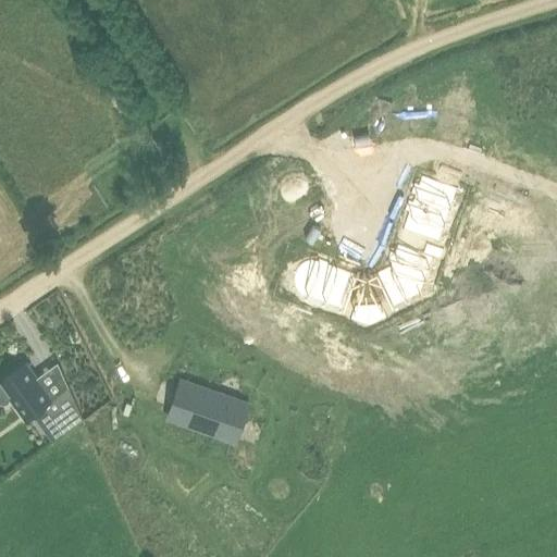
[(415,185),(410,195),(415,196),(411,203),(408,201),(405,212),(408,213),(401,231),(437,244),(457,189),(432,181),(432,180),(426,177),(425,178),(421,176),(418,186),(415,185)]
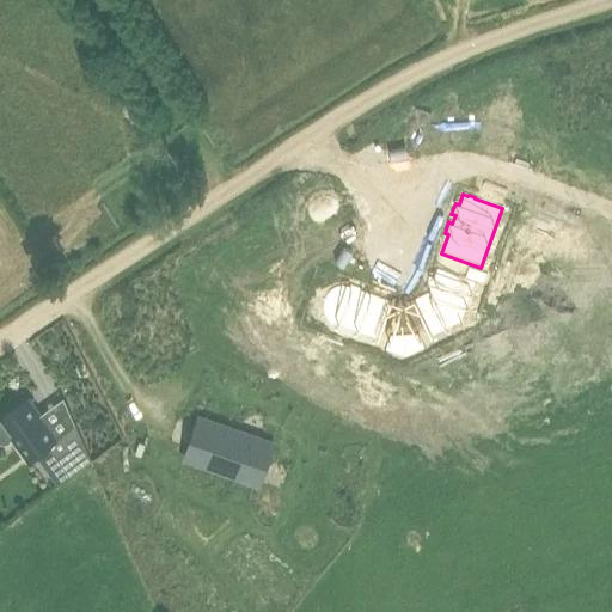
[(483,285),(487,274),(467,268),(464,279),(476,282),(483,285)]
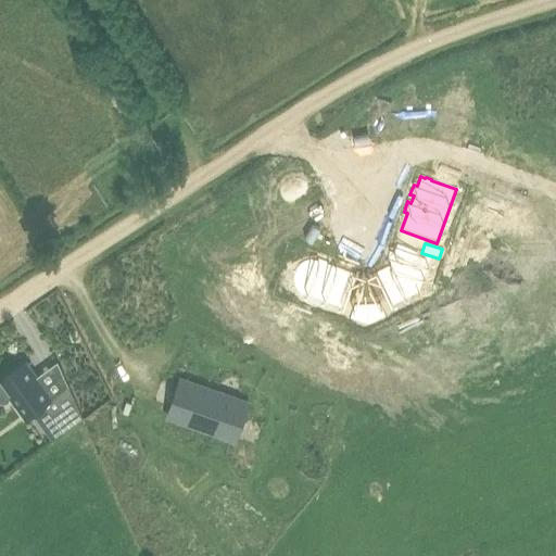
[(389,252),(386,262),(390,263),(389,266),(375,273),(391,307),(419,294),(432,256),(421,253),(396,244),(393,253),(389,252)]
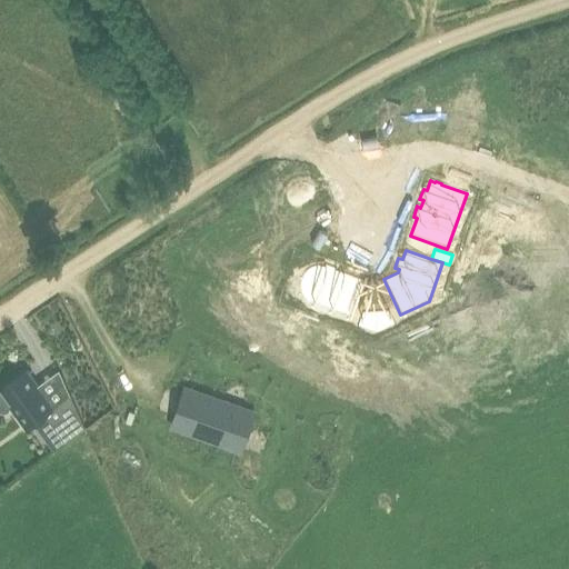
[(335,269),(336,268),(325,265),(323,266),(305,259),(296,258),(288,261),(281,267),(279,276),(280,283),(285,291),(292,296),(350,316),(362,279),(335,269)]
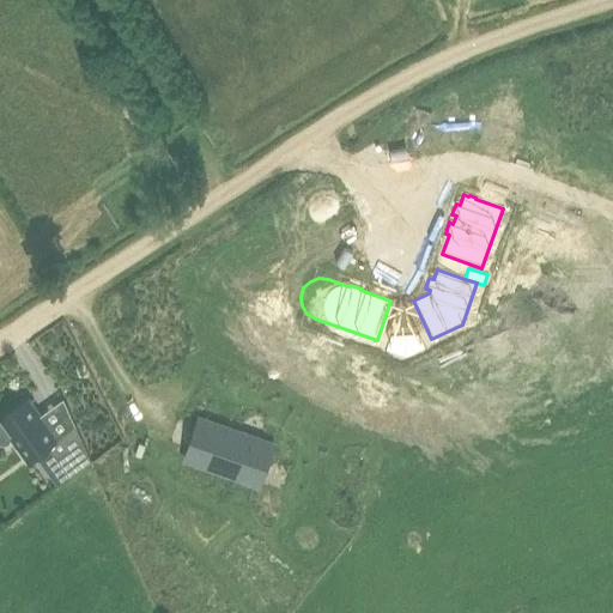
[(406,359),(425,350),(419,335),(405,337),(406,359)]
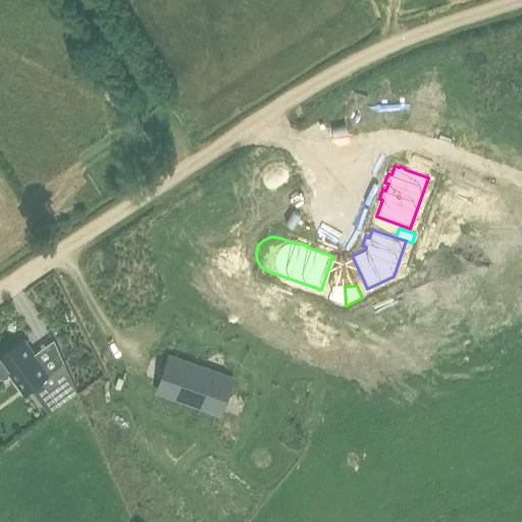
[(345,286),(332,286),(327,300),(346,306),(345,286)]
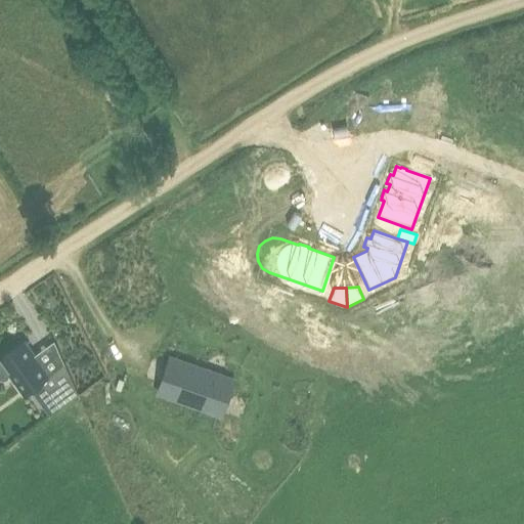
[(23,393),(30,387),(41,379),(48,374),(24,341),(0,357),(0,378),(5,380),(10,376),(23,393)]
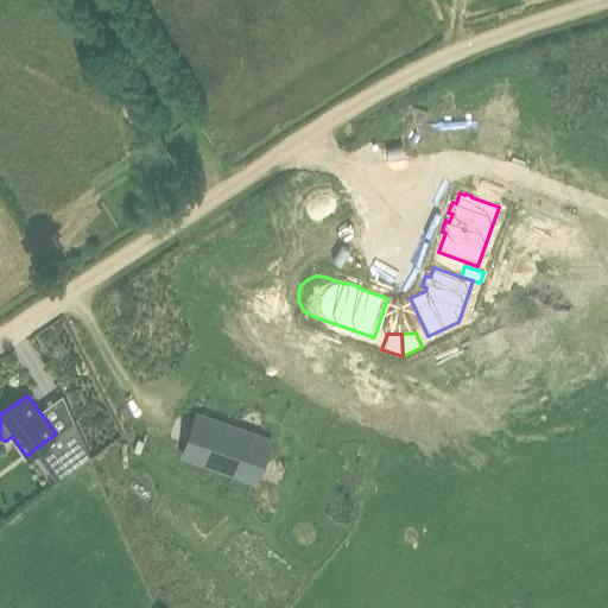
[(248,479),(263,436),(191,411),(177,453),(248,479)]
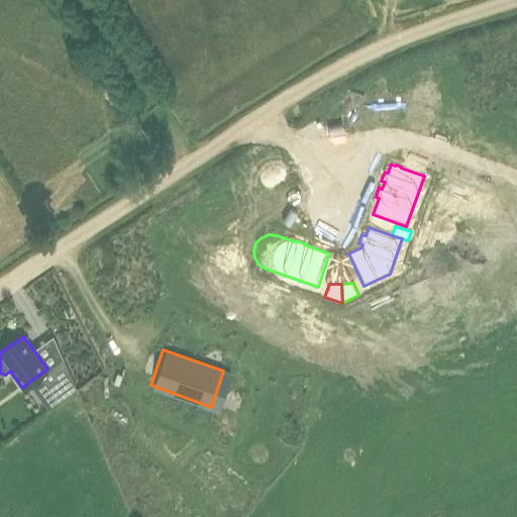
[(40,374),(29,382),(47,407),(63,397),(75,387),(67,368),(45,382),(40,374)]
